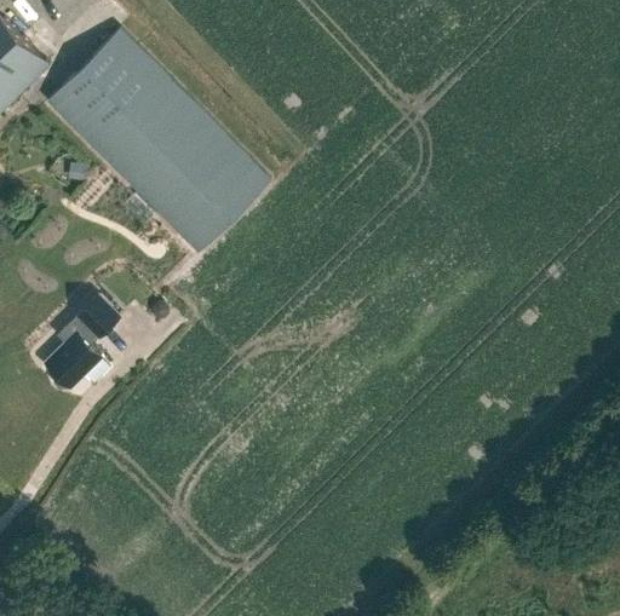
[(0,114),(50,65),(0,13),(0,114)]
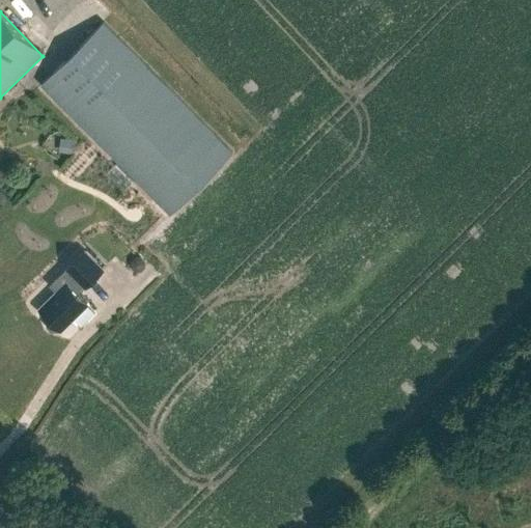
[(104,24),(39,87),(169,217),(232,154),(104,24)]
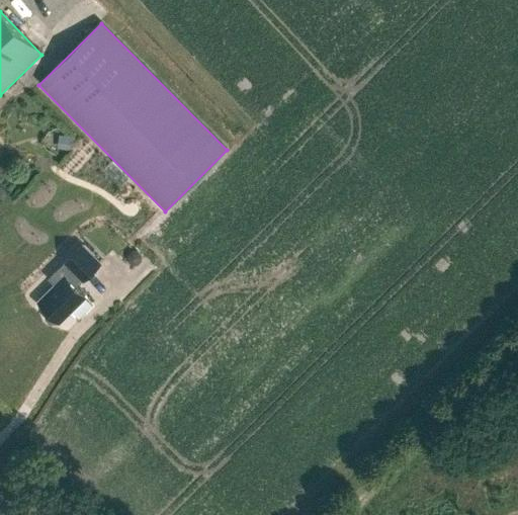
[(74,153),(75,139),(59,137),(58,152),(74,153)]
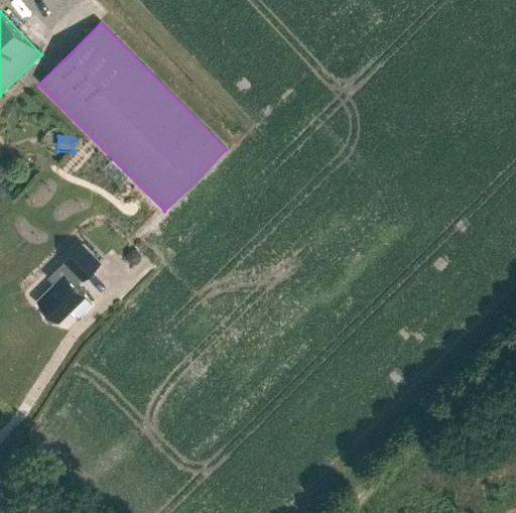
[(146,210),(154,202),(145,194),(137,202),(146,210)]
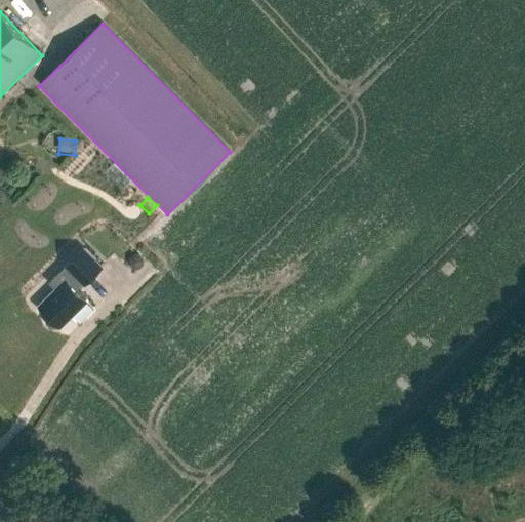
[(55,292),(38,310),(58,330),(85,304),(76,294),(83,287),(84,288),(102,270),(83,251),(48,286),(55,292)]
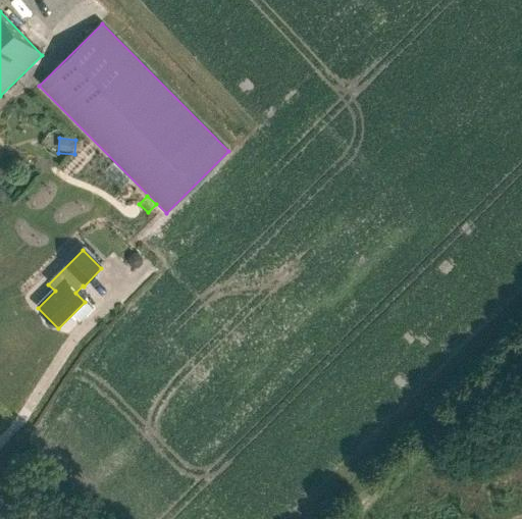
[(143,260),(140,257),(134,256),(129,260),(128,266),(133,270),(139,270),(143,266),(143,260)]
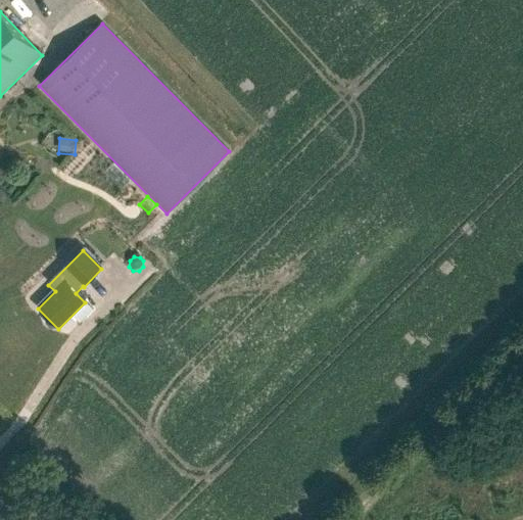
All buildings are outlined.
